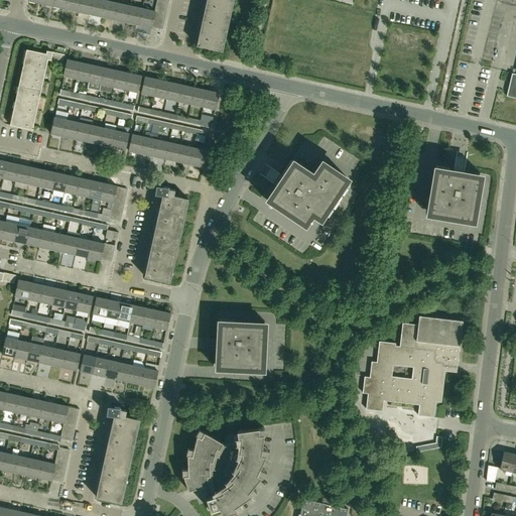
[(54,0),(53,6),(66,9),(68,0),(54,0)]
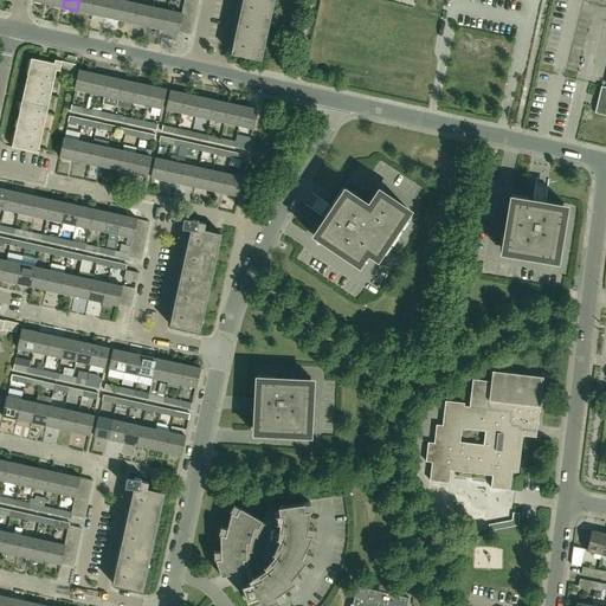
[(79,0),(77,11),(91,14),(94,0),(79,0)]
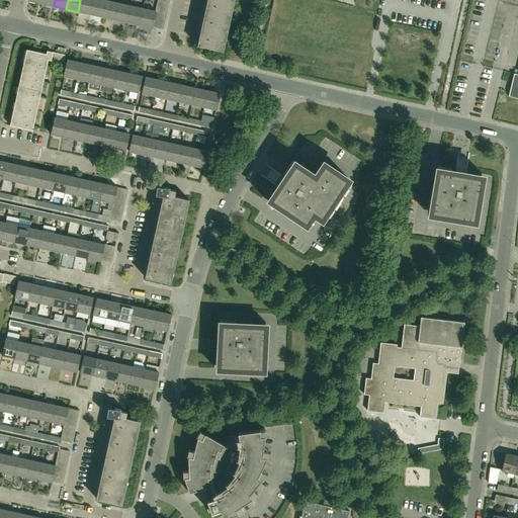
[(90,14),(93,0),(80,0),(78,12),(90,14)]
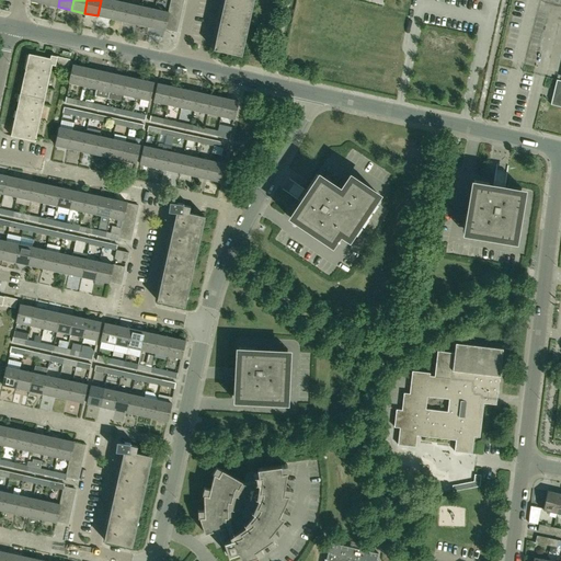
[(101,0),(98,15),(111,19),(115,0),(101,0)]
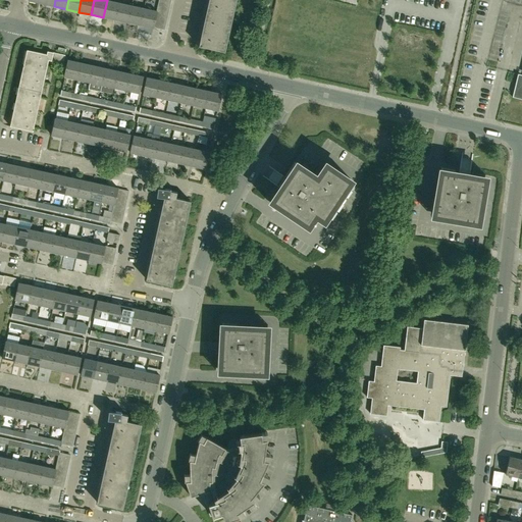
[(119,3),(107,0),(103,17),(116,20),(119,3)]
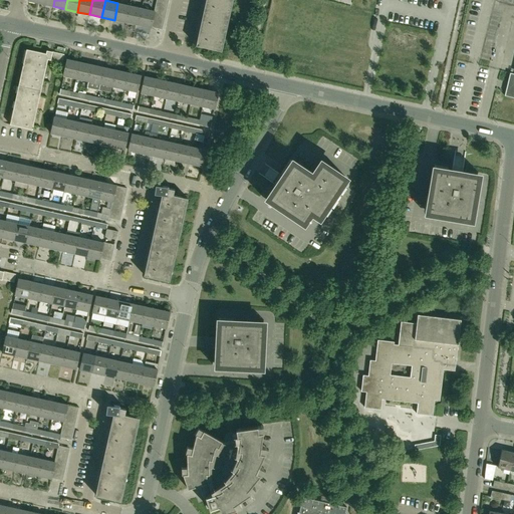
[(221,51),(232,0),(208,0),(199,44),(196,44),(196,45),(221,51)]
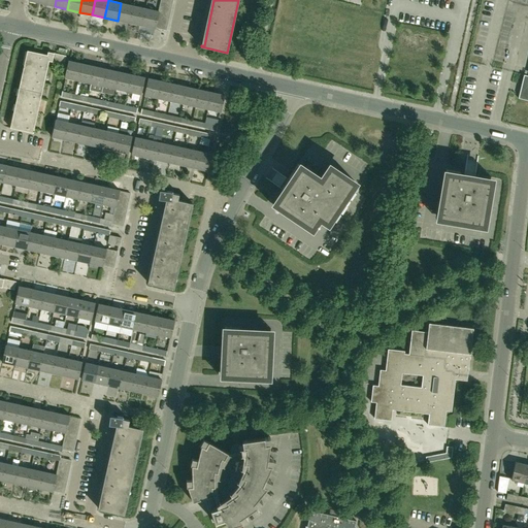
[(121,3),(118,21),(130,23),(133,5),(121,3)]
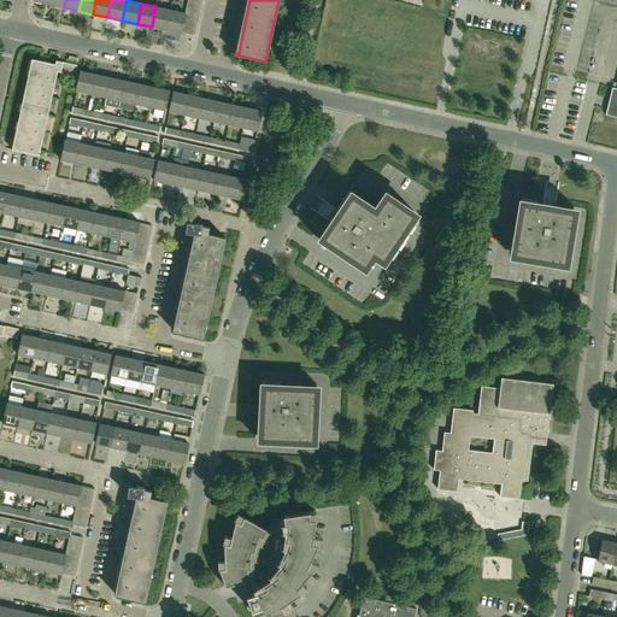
[(170,10),(156,6),(152,27),(166,30),(170,10)]
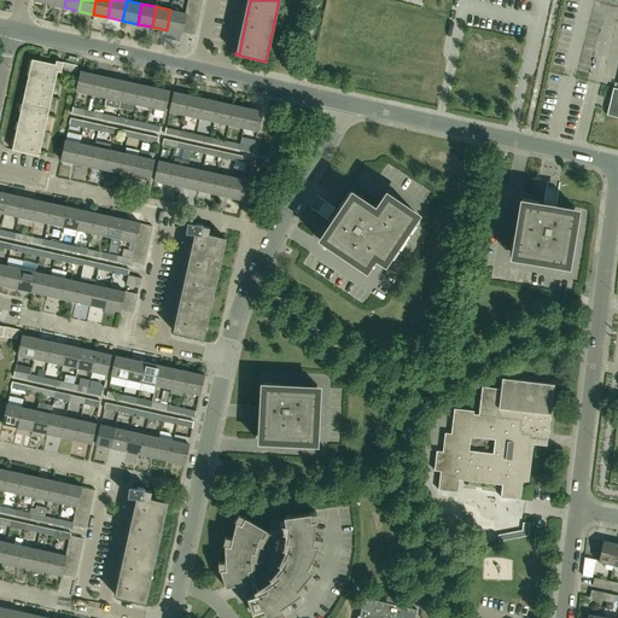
[(185,19),(186,13),(170,10),(167,30),(181,34),(181,33),(182,27),(185,19)]
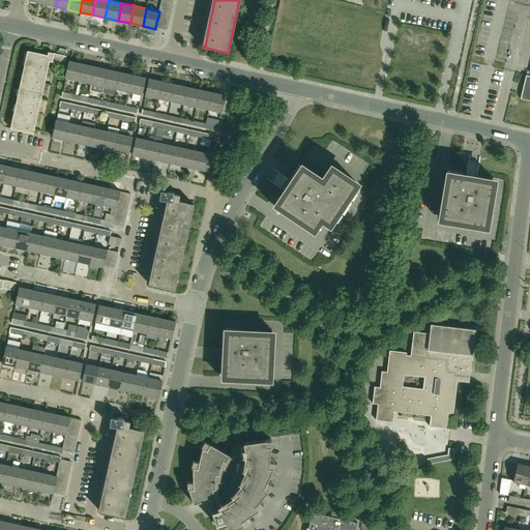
[(25,74),(23,74),(21,83),(23,83),(22,89),(19,89),(17,97),(20,98),(19,105),(16,104),(13,113),(17,114),(15,120),(12,119),(10,128),(33,134),(34,129),(32,128),(34,118),(36,118),(37,114),(35,113),(37,102),(39,102),(40,98),(38,98),(41,87),(43,87),(45,83),(42,83),(45,71),(47,72),(48,67),(46,67),(48,55),(27,51),(27,52),(30,52),(29,58),(26,58),(24,67),(27,67),(25,74)]
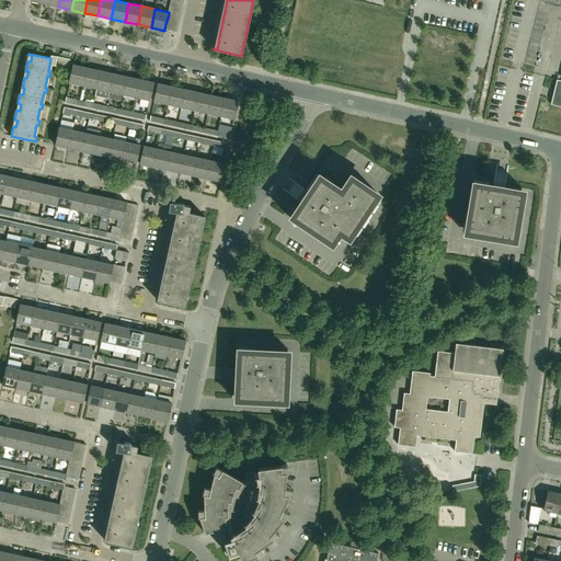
[(70,60),(70,59),(59,57),(57,56),(55,65),(57,66),(68,68),(70,60)]
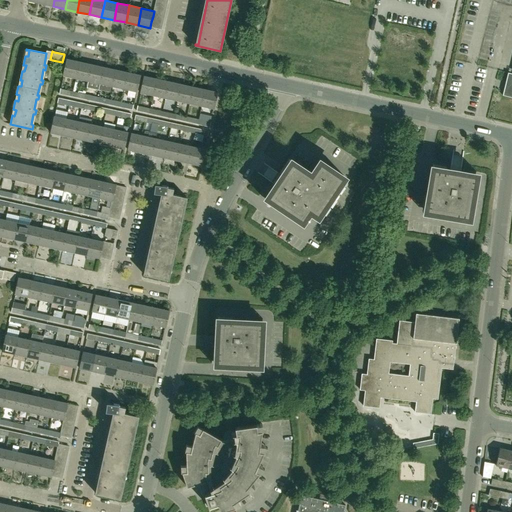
[(67,59),(63,76),(76,78),(79,61),(67,59)]
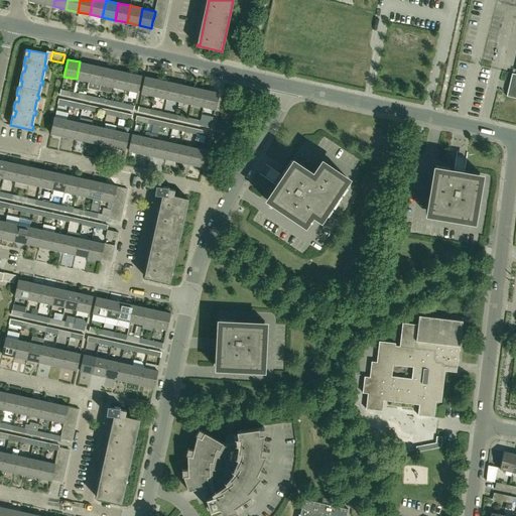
[(77,79),(89,82),(92,65),(80,61),(77,79)]
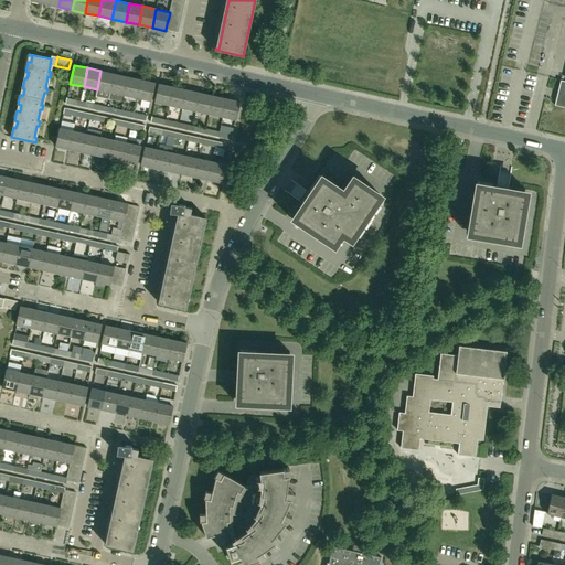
[(110,93),(115,74),(100,71),(97,89),(110,93)]
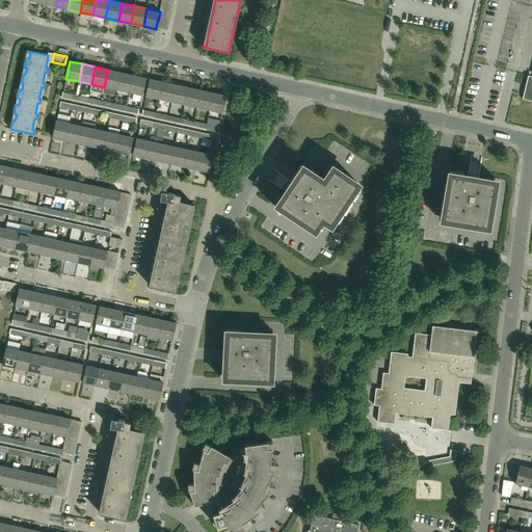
[(104,87),(116,89),(121,72),(108,70),(104,87)]
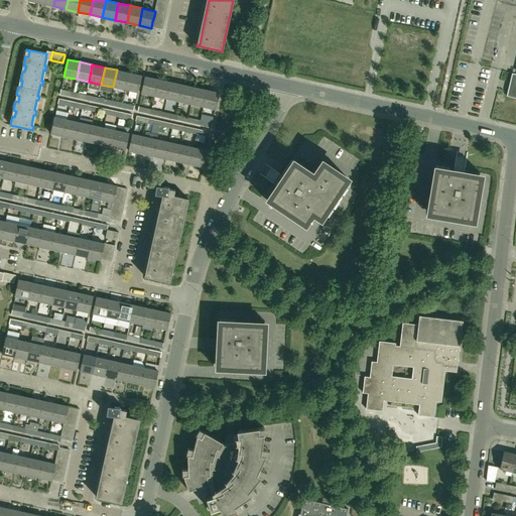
[(113,87),(125,90),(129,73),(117,70),(113,87)]
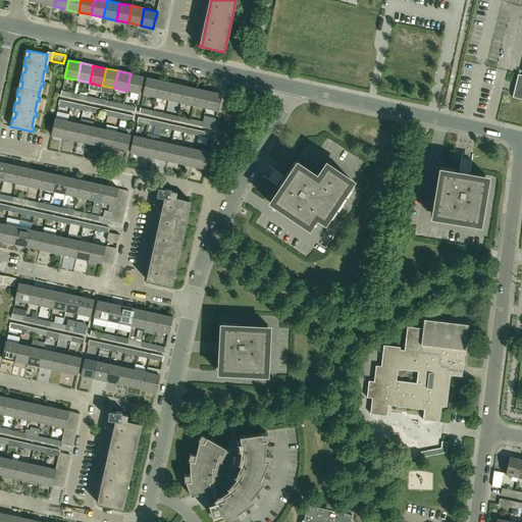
[(139,94),(143,76),(131,73),(126,91),(139,94)]
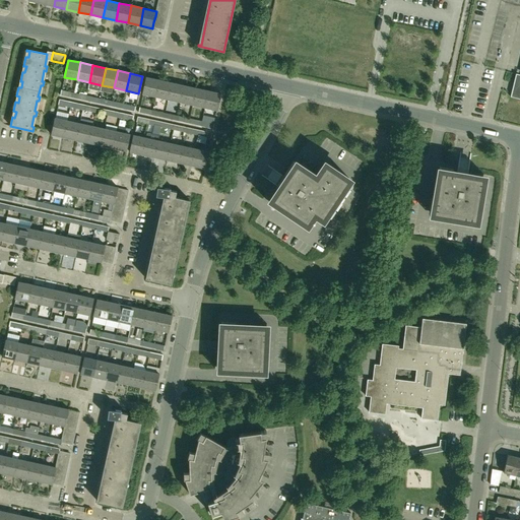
[(519,74),(516,74),(510,98),(519,99),(519,74)]
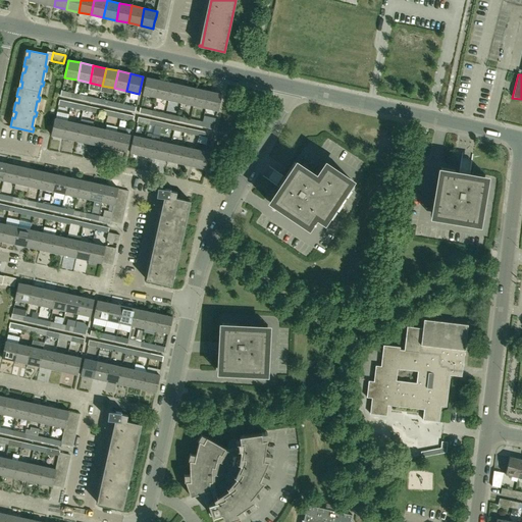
[(156,97),(159,80),(147,77),(143,95),(156,97)]
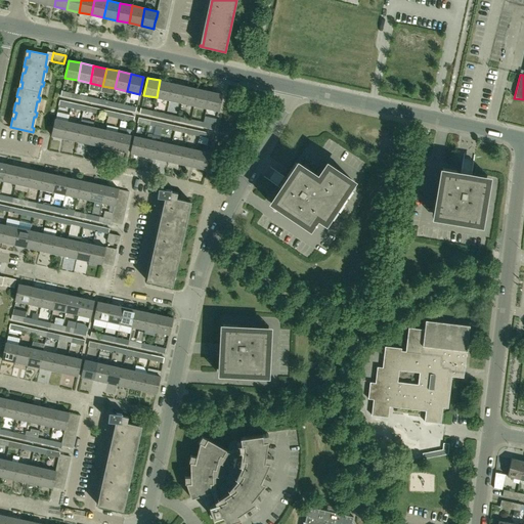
[(173,83),(160,80),(157,97),(169,100),(173,83)]
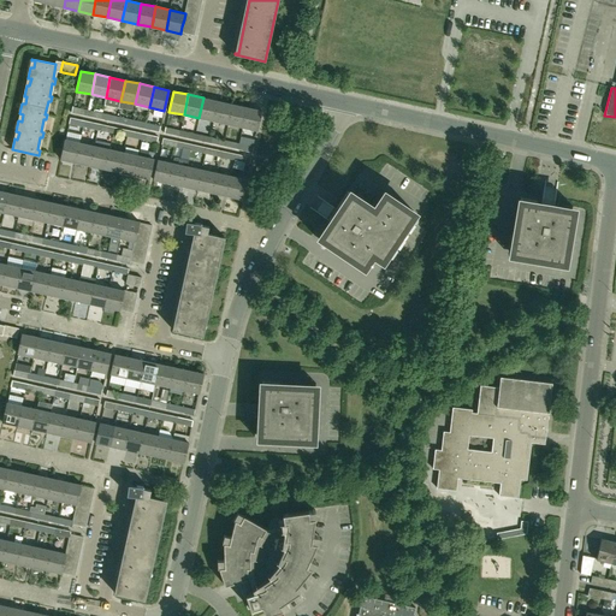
[(203,98),(199,118),(213,122),(218,101),(203,98)]
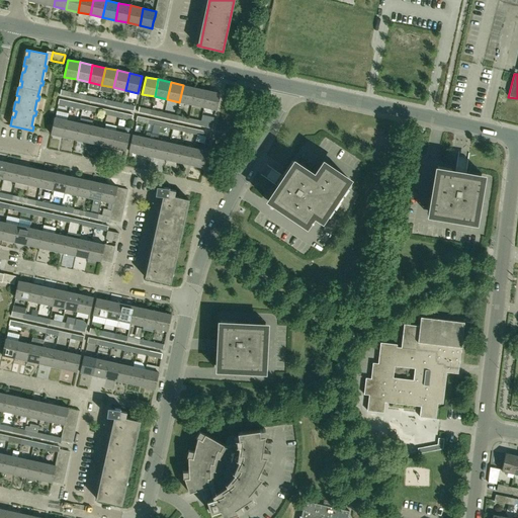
[(191,104),(195,87),(183,85),(179,102),(191,104)]
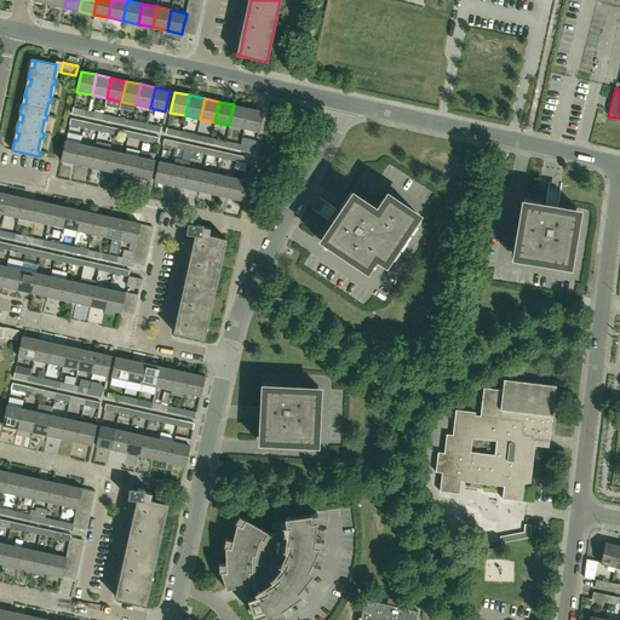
[(234,104),(229,125),(244,128),(248,108),(234,104)]
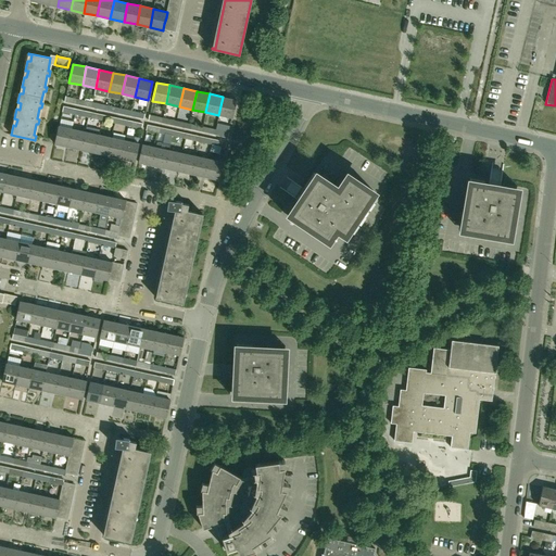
[(223,97),(218,115),(232,118),(236,100),(223,97)]
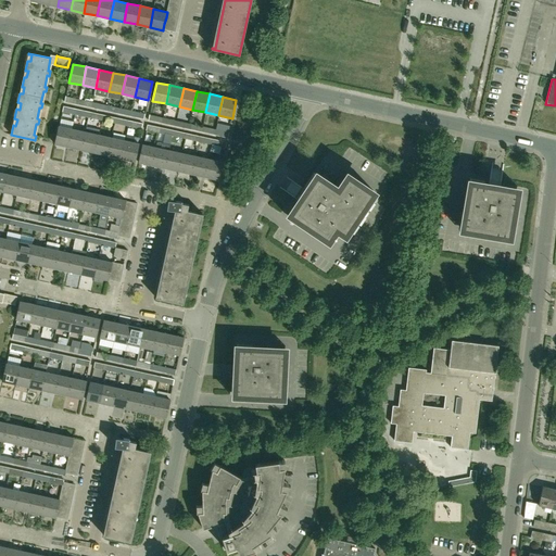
[(118,109),(117,114),(130,117),(131,112),(118,109)]
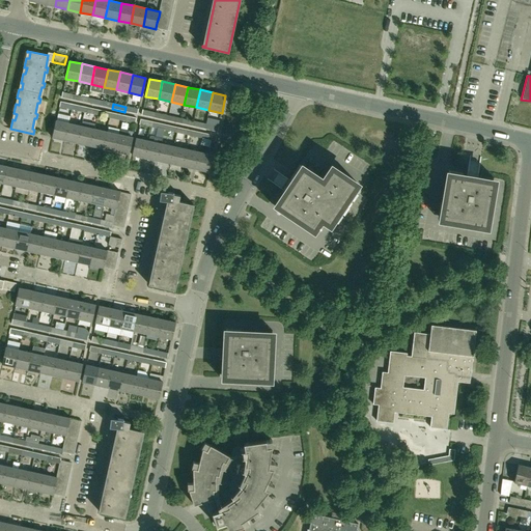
[(126,107),(124,112),(137,115),(138,109),(126,107)]
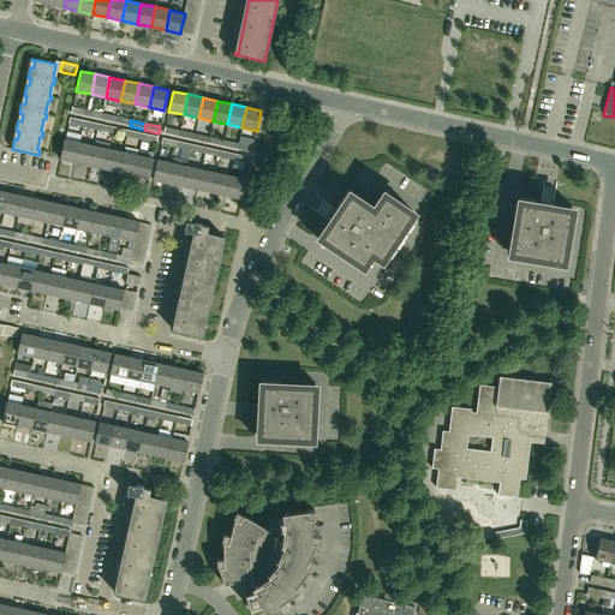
[(65,139),(60,160),(76,163),(81,142),(65,139)]
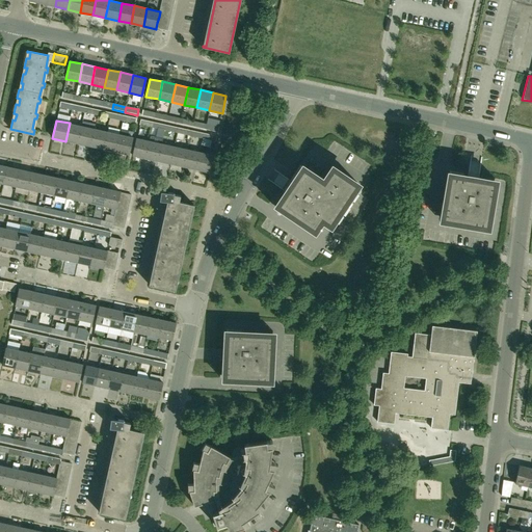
[(78,143),(82,126),(70,123),(65,141),(78,143)]
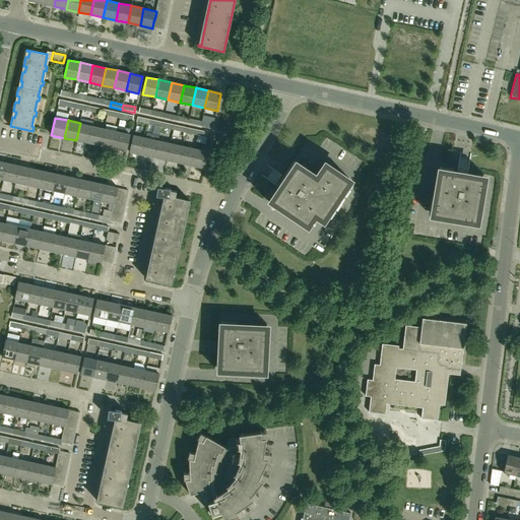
[(76,140),(88,143),(92,126),(80,123),(76,140)]
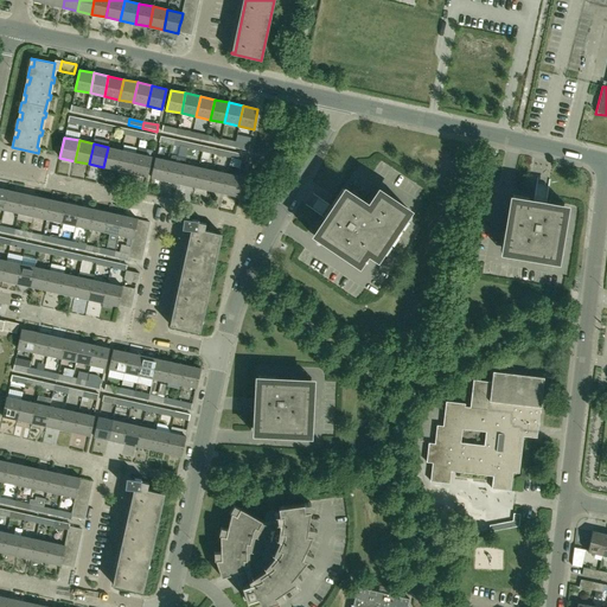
[(122,149),(108,147),(103,167),(117,171),(122,149)]
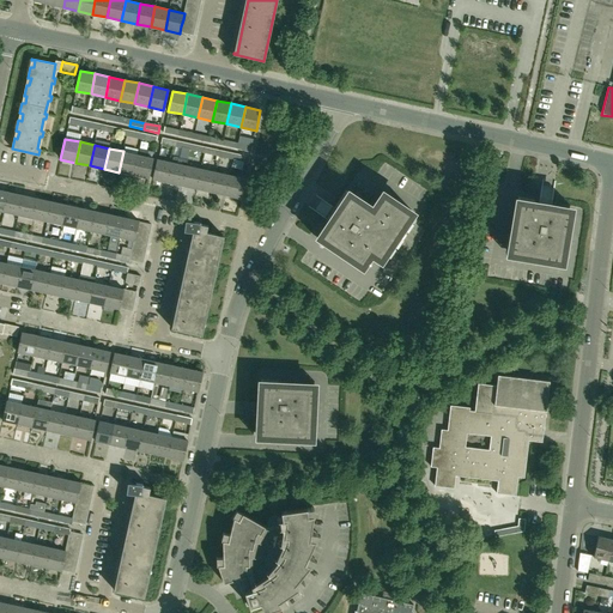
[(119,173),(133,175),(138,155),(123,151),(119,173)]
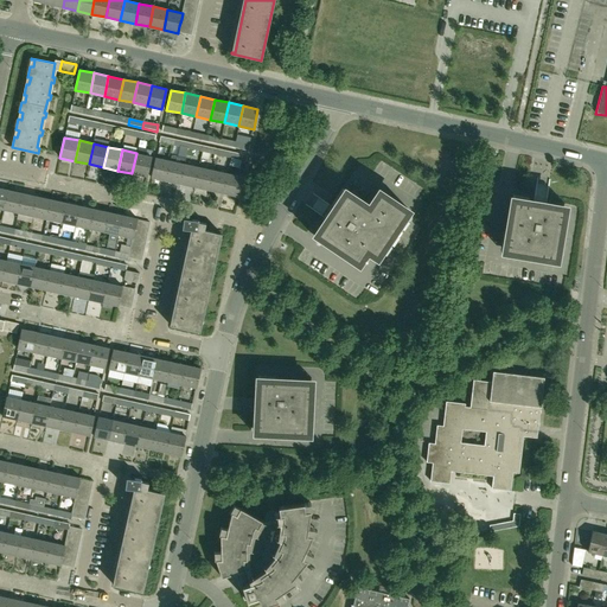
[(136,153),(132,173),(147,177),(151,157),(136,153)]
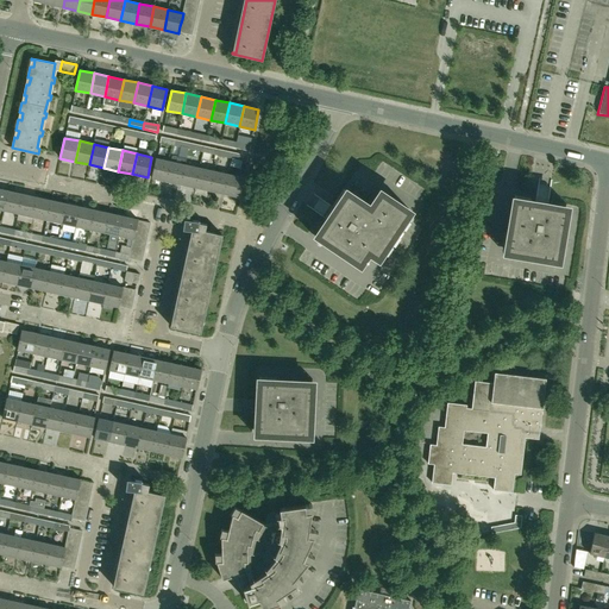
[(152,179),(167,182),(171,161),(156,158),(152,179)]
